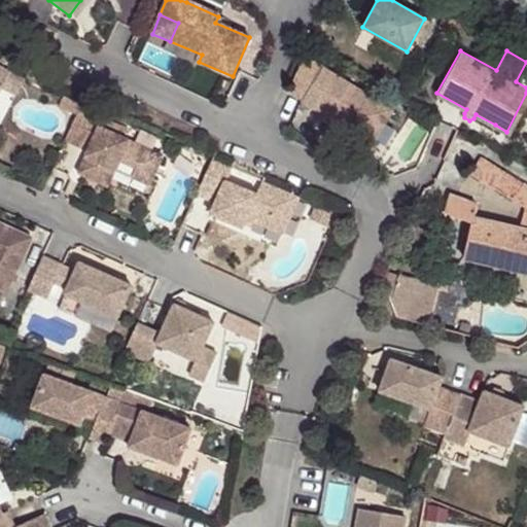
[(395,96),(305,55),(289,90),(305,97),(304,98),(343,116),(345,117),(347,114),(355,119),(350,130),(375,141),(389,110),(395,96)]
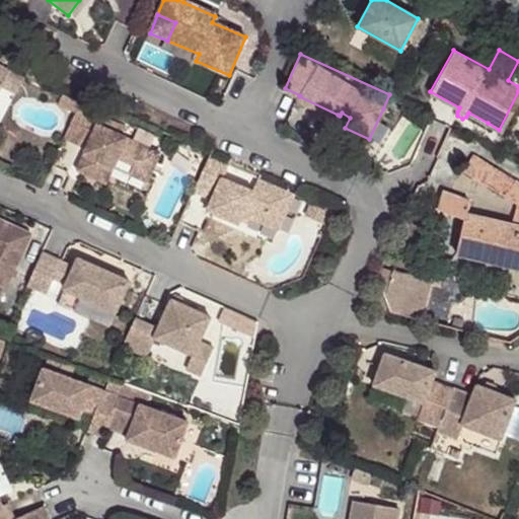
[(0,65),(0,85),(1,86),(0,87),(13,94),(22,77),(0,65)]
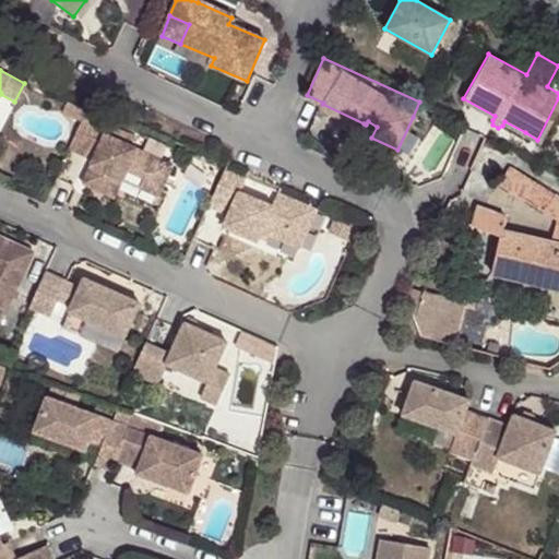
[(100,121),(84,114),(69,149),(85,156),(100,121)]
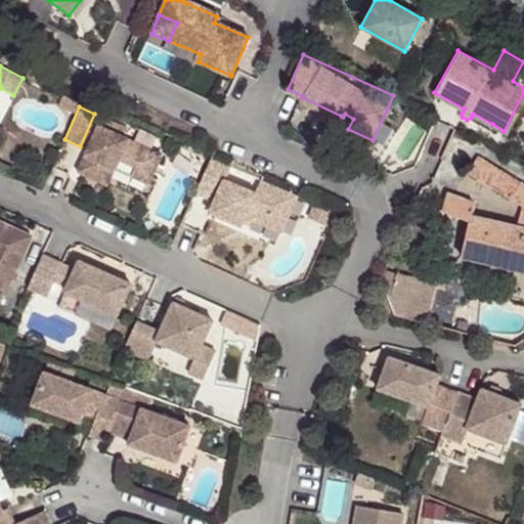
[(402,116),(387,110),(373,140),(388,145),(402,116)]
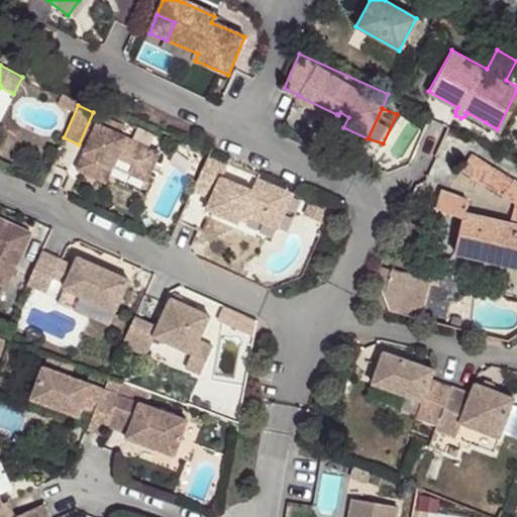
[(338,115),(336,114),(332,122),(343,127),(348,117),(340,112),(338,115)]
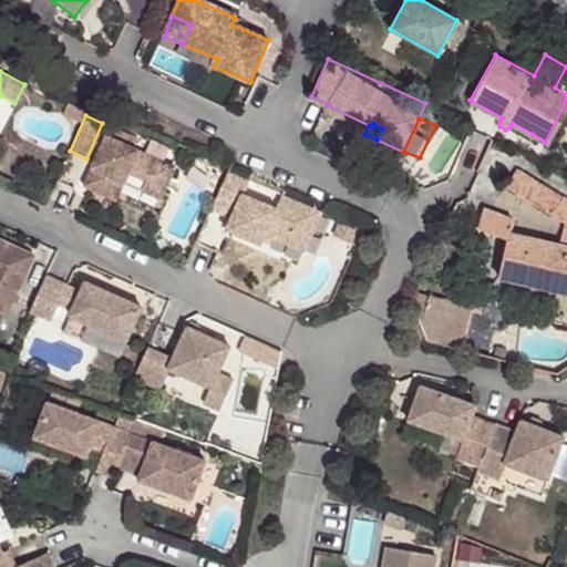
[(105,136),(83,186),(116,200),(124,183),(129,173),(146,181),(166,188),(176,167),(105,136)]
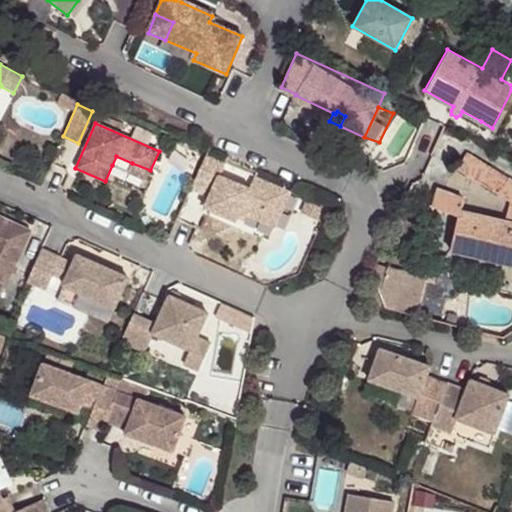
[(450,250),(511,264),(511,179),(469,151),(461,169),(510,203),(505,223),(489,218),(491,211),(484,209),(485,205),(465,195),(464,198),(439,189),(434,205),(460,216),(450,250)]
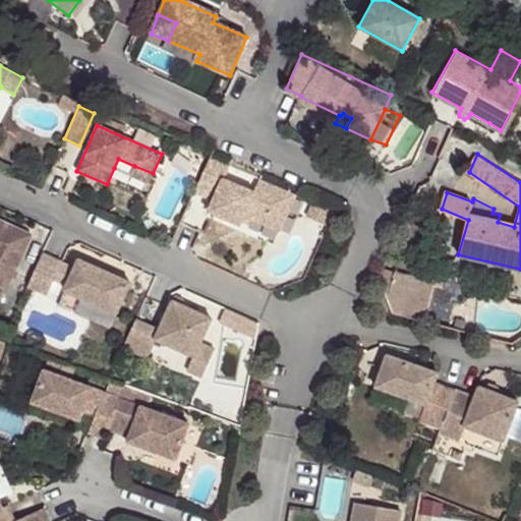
[(118,159),(114,168),(131,175),(134,166),(118,159)]
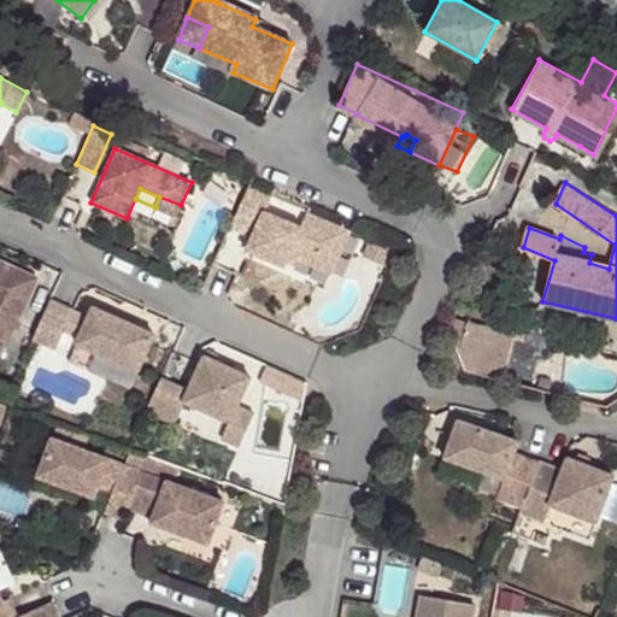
[(247,188),(230,229),(252,239),(247,251),(285,266),(287,262),(289,256),(298,259),(313,265),(318,254),(329,251),(340,256),(351,230),(307,211),(271,197),(247,188)]
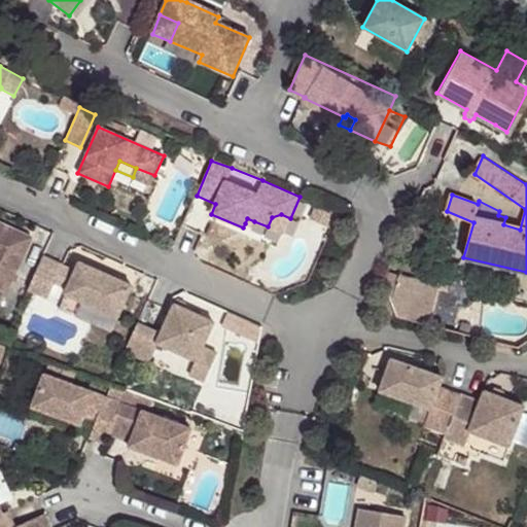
[(268,226),(283,234),(290,218),(281,214),(272,217),(268,226)]
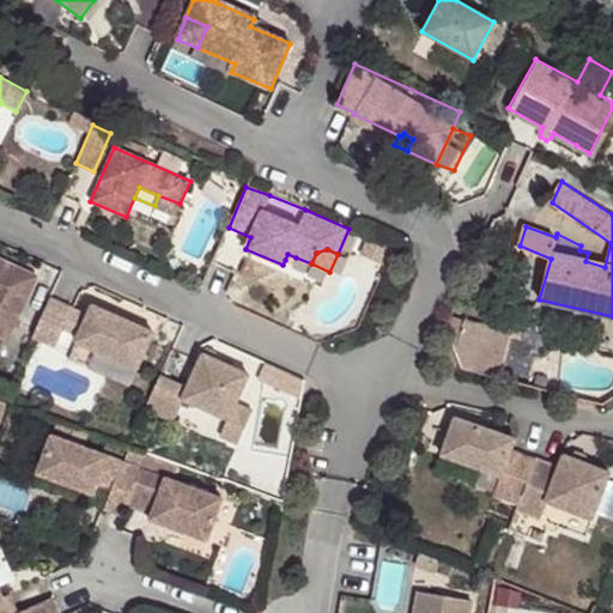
[(296,258),(287,254),(285,260),(293,265),(296,258)]
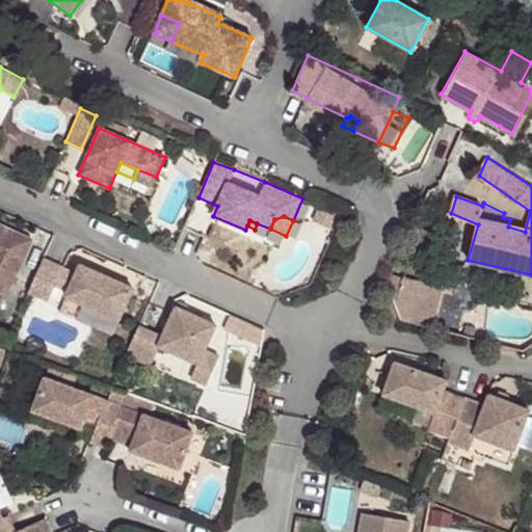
[(0,292),(5,295),(30,240),(15,234),(12,238),(4,233),(6,231),(0,228),(0,292)]
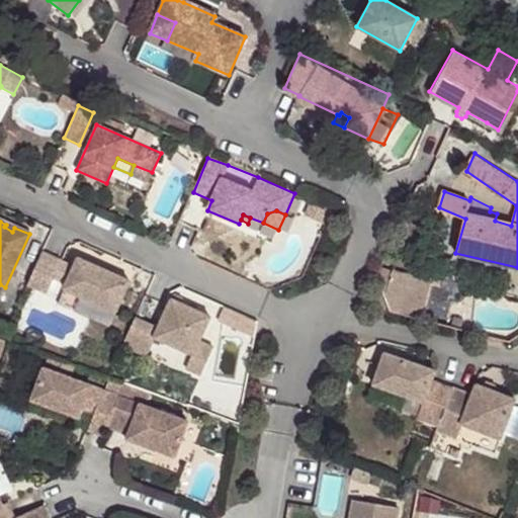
[(58,261),(39,253),(25,286),(44,294),(52,275),(58,263),(58,261)]
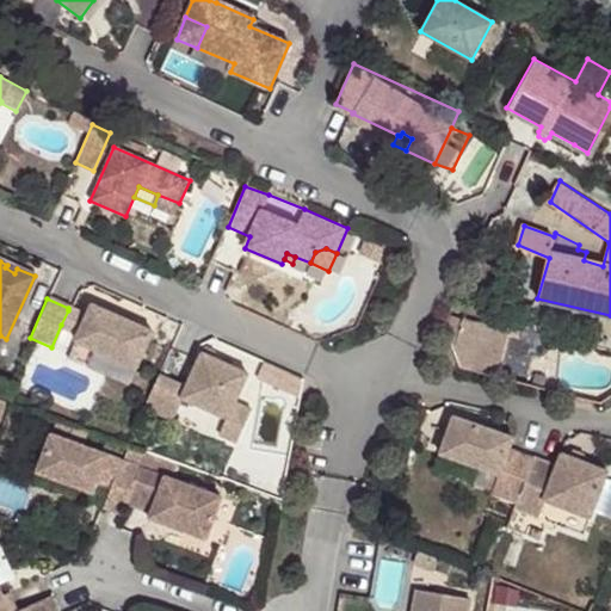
[(88,306),(82,318),(76,332),(72,343),(133,370),(149,333),(124,322),(122,327),(115,325),(116,319),(88,306)]
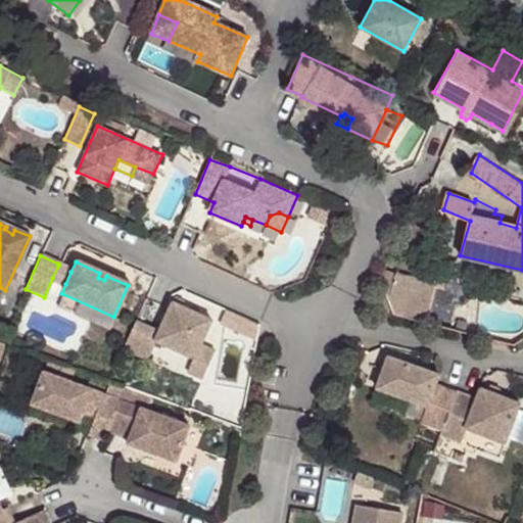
[(399,270),(386,265),(380,280),(389,298),(399,270)]
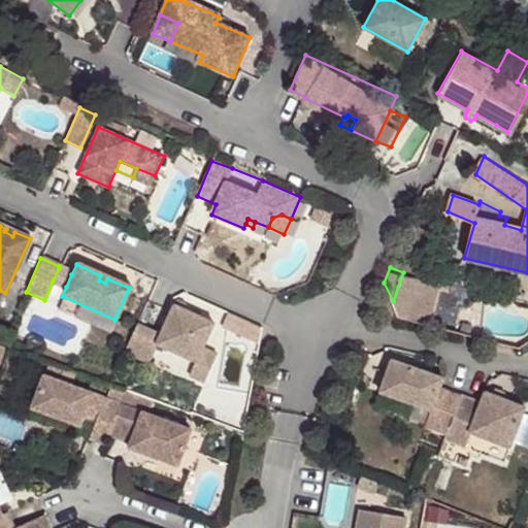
[(71,274),(59,268),(53,281),(66,287),(71,274)]
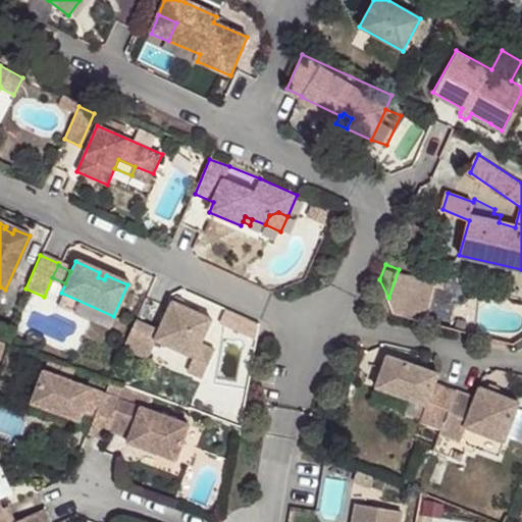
[(399,269),(388,298),(396,313),(419,318),(432,280),(399,269)]
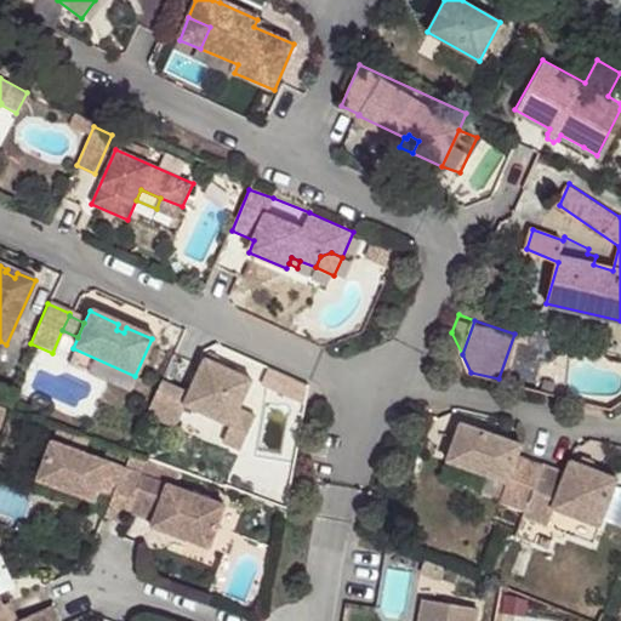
[(203,360),(214,365),(217,360),(205,354),(203,360)]
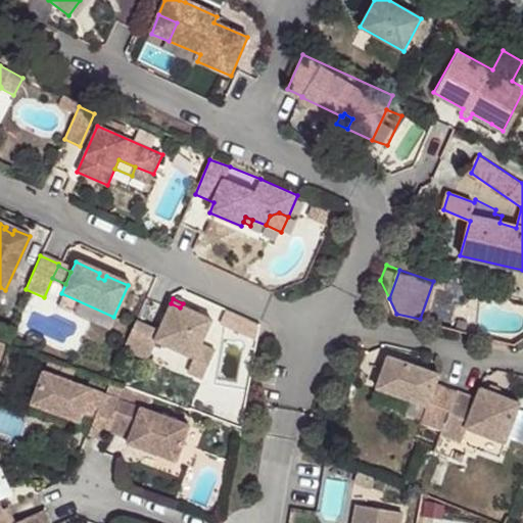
[(134,322),(122,350),(145,361),(154,342),(192,360),(201,340),(201,341),(210,321),(180,307),(171,303),(157,332),(134,322)]
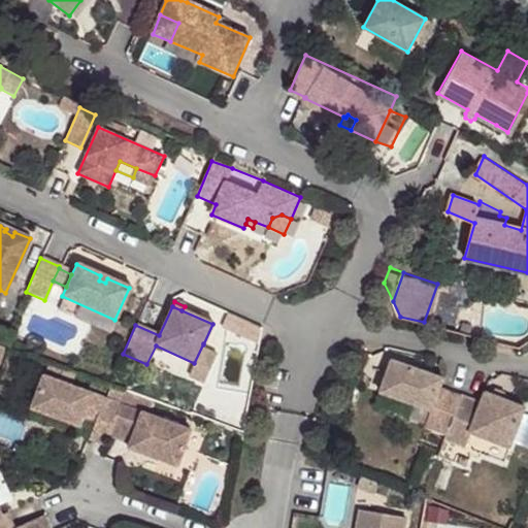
[(230,316),(223,312),(219,321),(226,325),(230,316)]
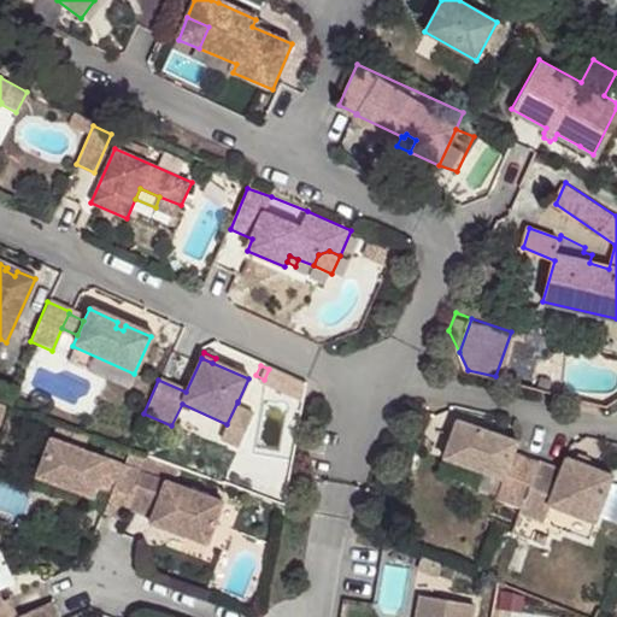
[(288,377),(269,369),(264,380),(264,381),(283,391),(288,377)]
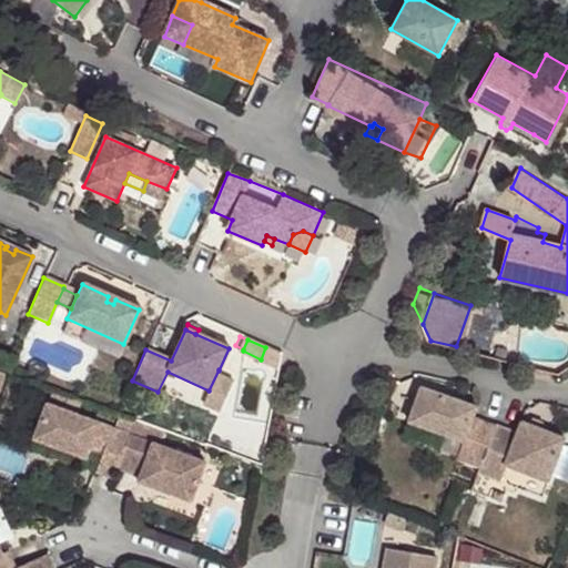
[(219,371),(219,369),(209,391),(202,406),(217,413),(234,376),(219,371)]
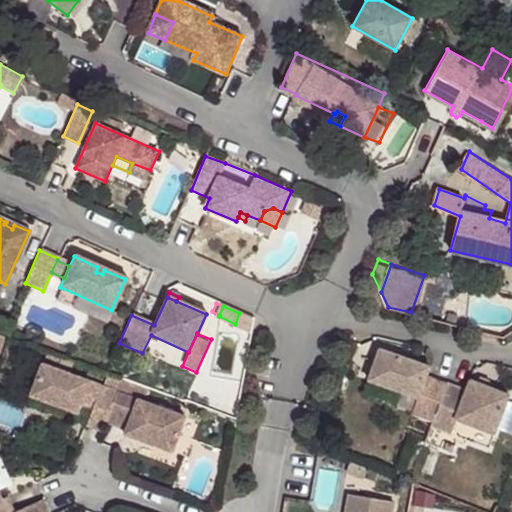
[(359,344),(347,374),(363,380),(375,350),(359,344)]
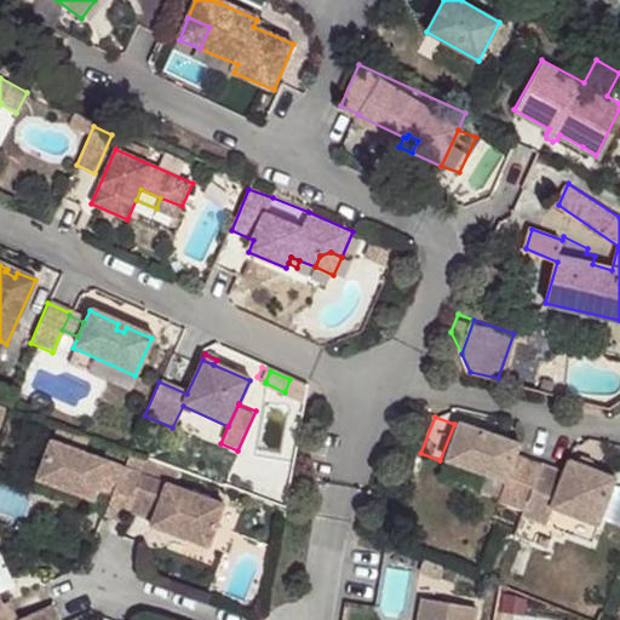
[(526,510),(543,464),(518,454),(522,443),(461,422),(448,459),(506,481),(499,500),(526,510)]
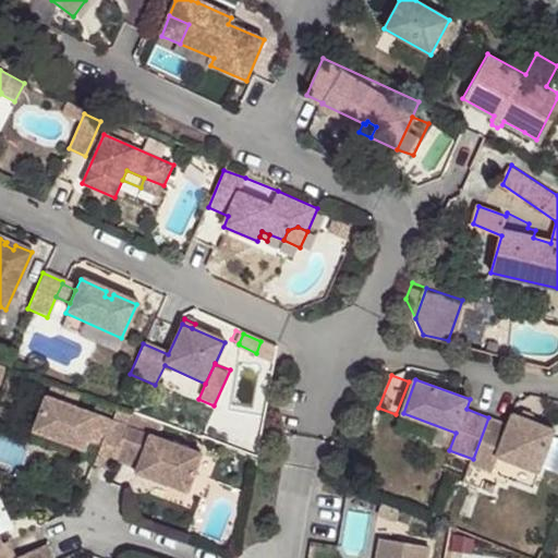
[(89,440),(98,416),(44,398),(31,432),(85,452),(89,440)]
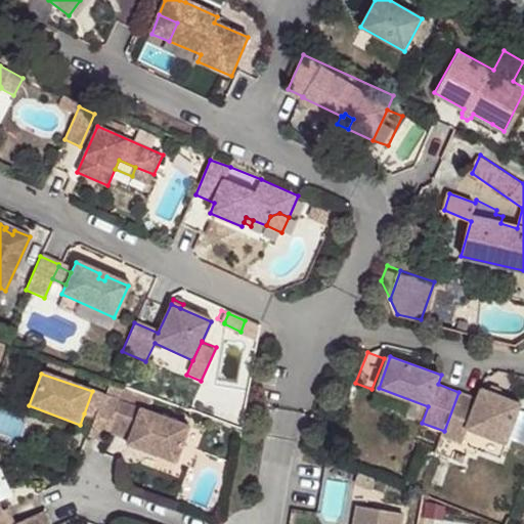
[(479,399),(459,392),(444,431),(442,435),(464,443),(469,429),(508,443),(523,403),(483,389),(479,399)]
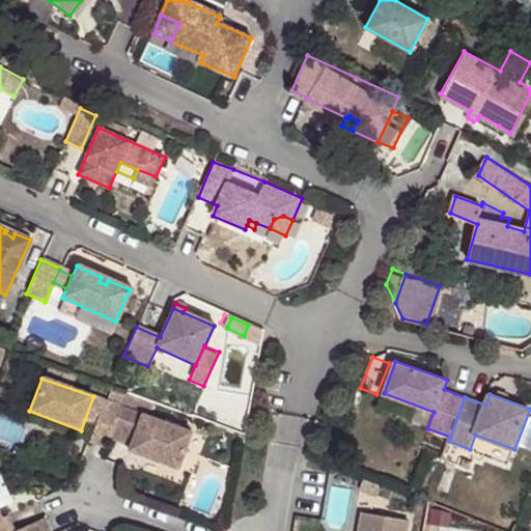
[(98,424),(106,401),(93,396),(85,419),(98,424)]
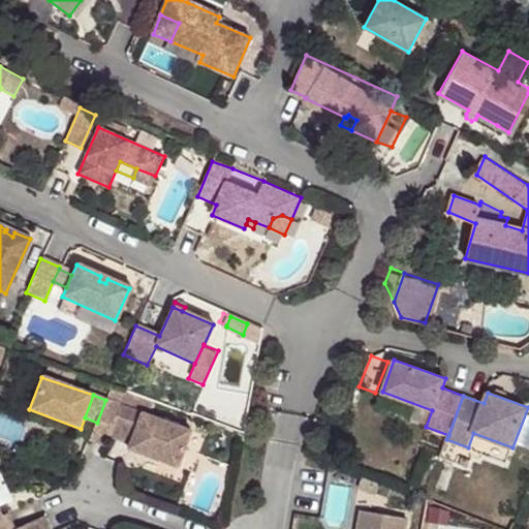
[(107,437),(120,405),(105,400),(97,423),(90,441),(104,445),(107,437)]
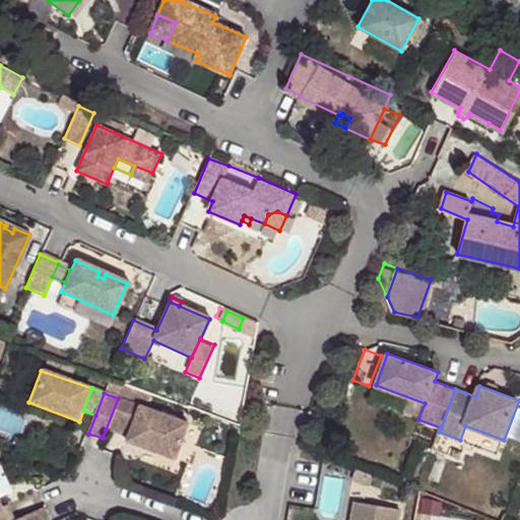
[(187,424),(118,398),(106,430),(127,437),(126,441),(174,459),(187,424)]
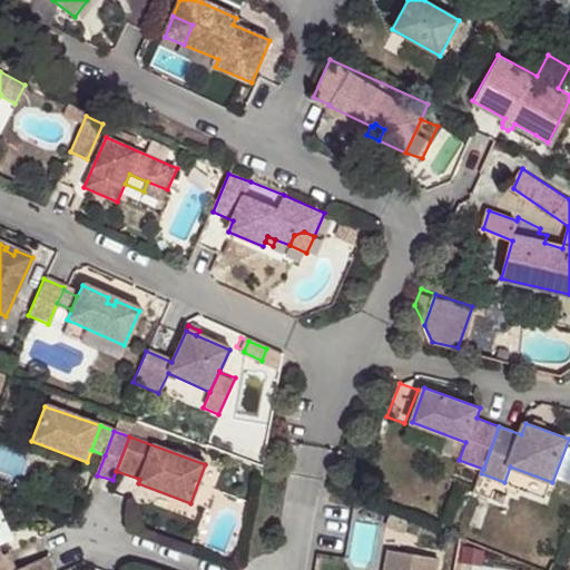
[(87,462),(31,441),(28,451),(84,471),(87,462)]
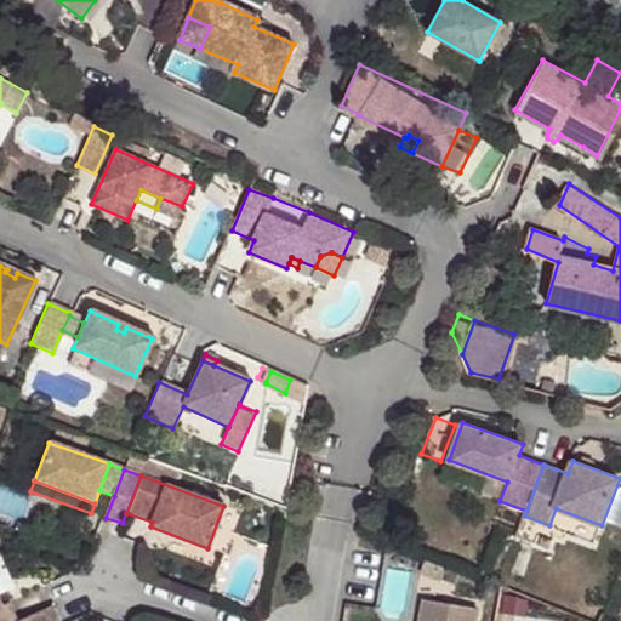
[(0,620),(10,620),(4,604),(0,605),(0,592),(9,588),(0,570),(0,620)]
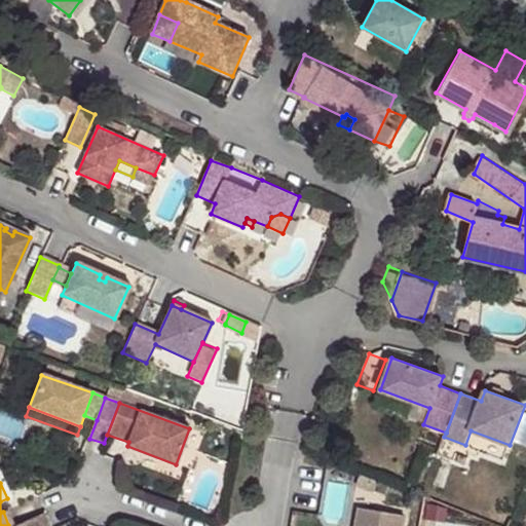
[(392,525),(396,513),(348,505),(344,525),(392,525)]
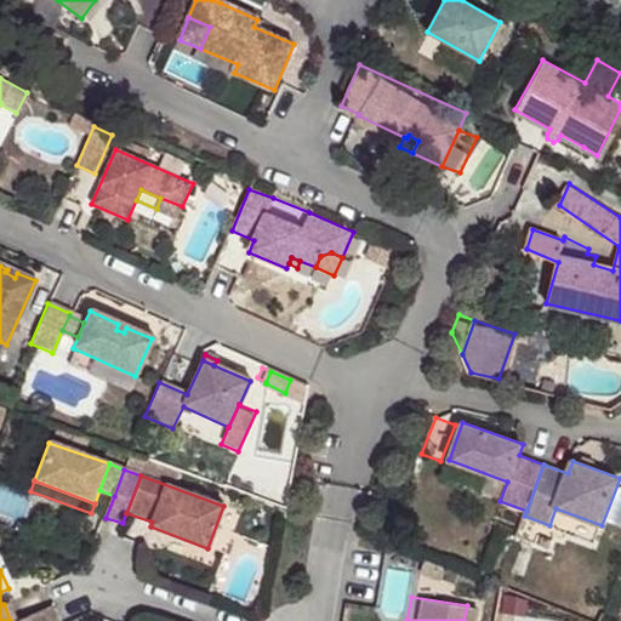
[(57,620),(51,605),(18,620),(57,620)]
